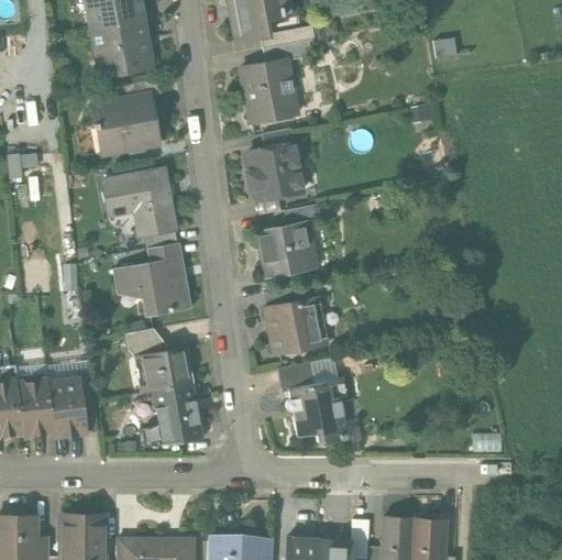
[(85,0),(90,28),(91,28),(142,18),(139,0),(85,0)]
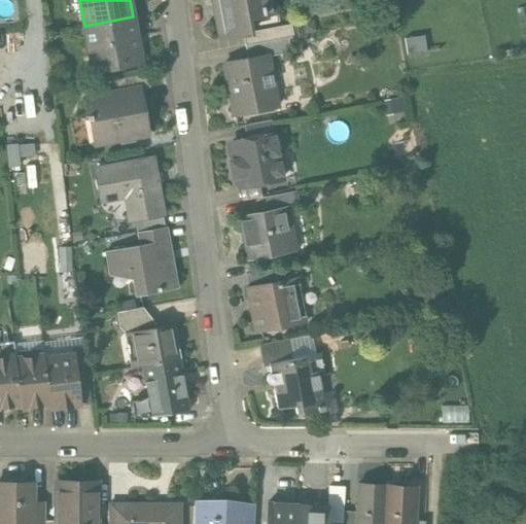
[(214,0),(220,37),(244,33),(282,26),(277,0),(214,0)]
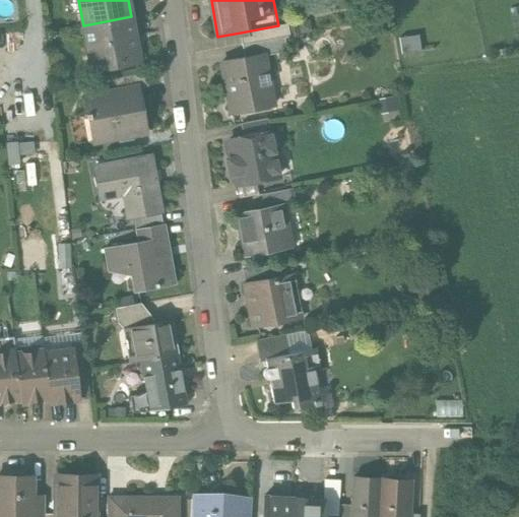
[(131,16),(84,25),(87,46),(93,45),(98,69),(140,61),(132,16),(131,16)]
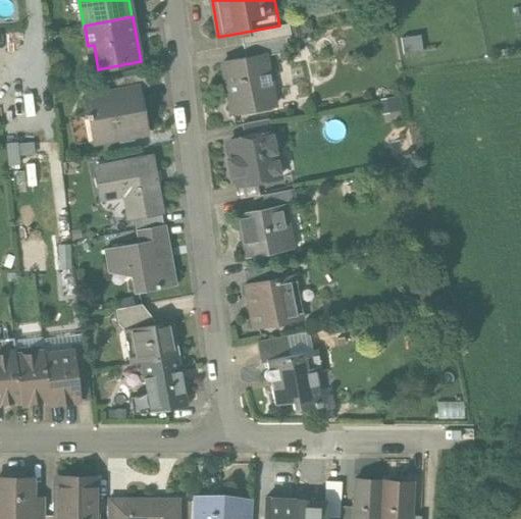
[(289,23),(279,26),(242,33),(244,45),(287,37),(291,36),(289,23)]
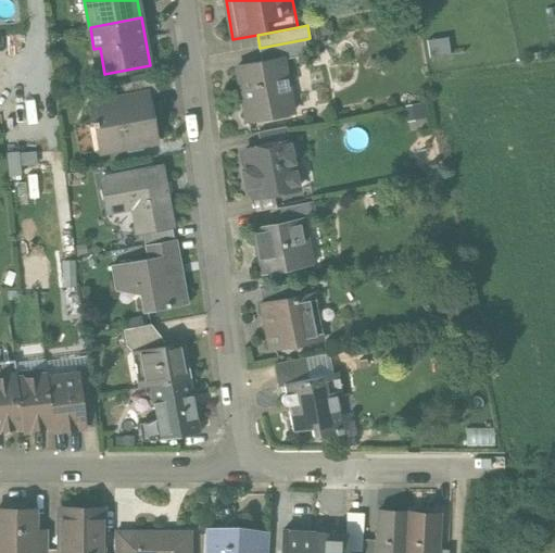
[(308,53),(305,39),(260,48),(262,61),(284,57),(284,59),(308,53)]
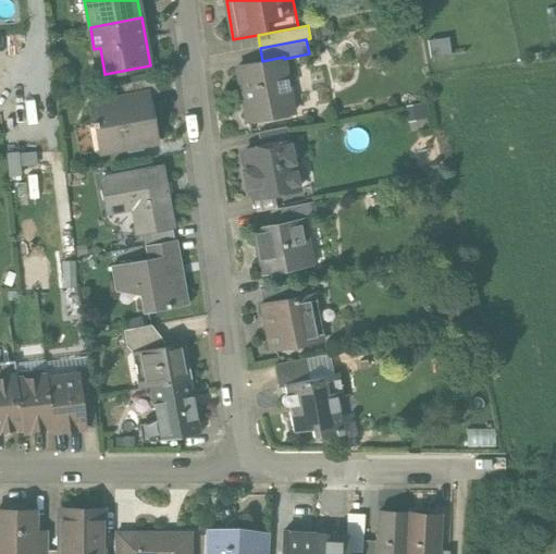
[(236,65),(247,120),(295,111),(284,59),(284,57),(262,61),(236,65)]
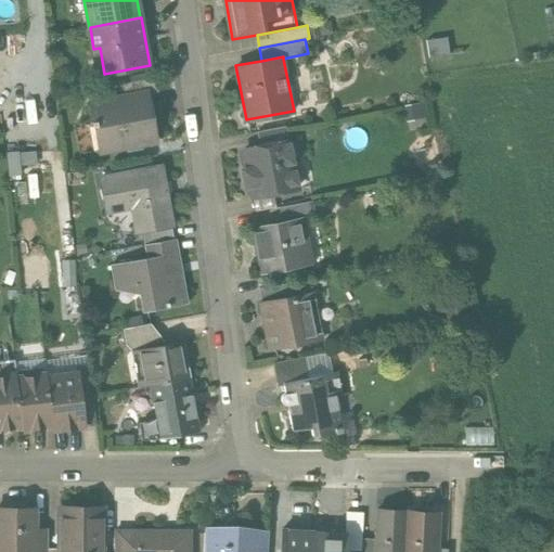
[(125,94),(147,90),(158,88),(156,76),(123,81),(125,94)]
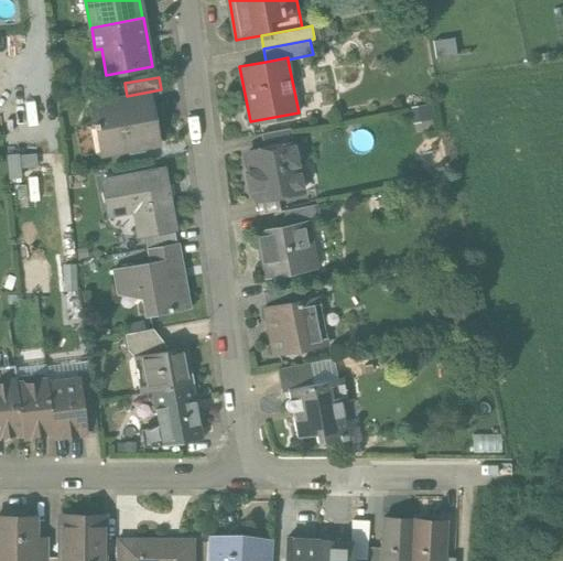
[(98,127),(103,153),(159,142),(150,92),(127,96),(94,103),(97,120),(94,121),(95,127),(98,127)]
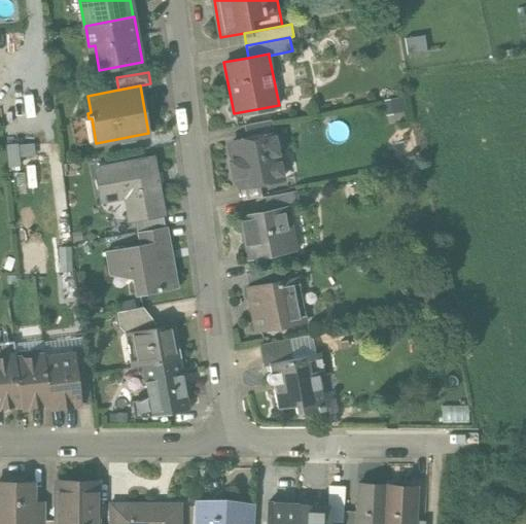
[(247,138),(274,133),(272,118),(244,124),(247,138)]
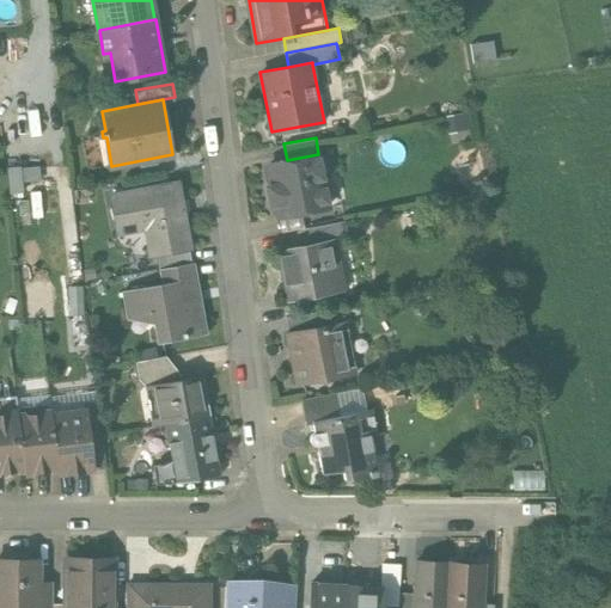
[(276,203),(279,215),(328,206),(323,177),(329,172),(327,160),(319,157),(318,154),(287,160),(269,164),(273,185),(268,185),(272,204),(276,203)]
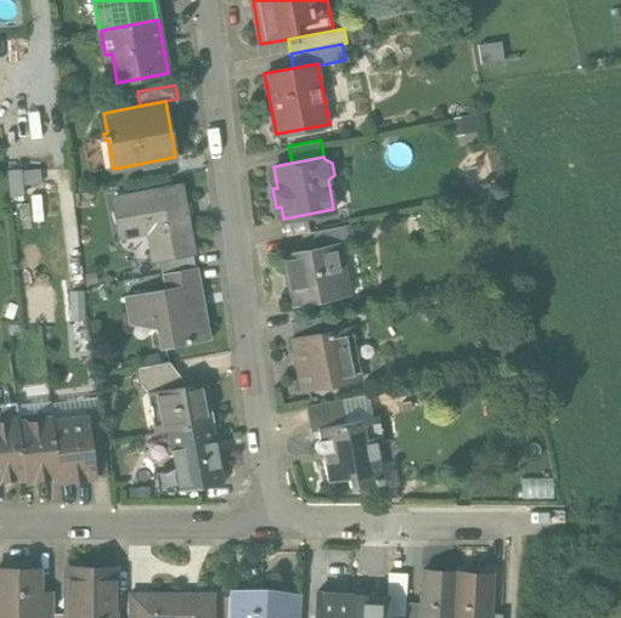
[(12,192),(27,192),(26,166),(10,166),(12,192)]
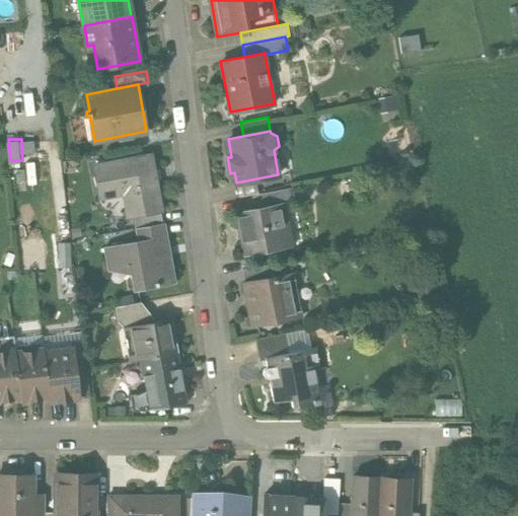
[(150,155),(93,165),(97,191),(123,186),(128,217),(133,216),(160,211),(150,155)]
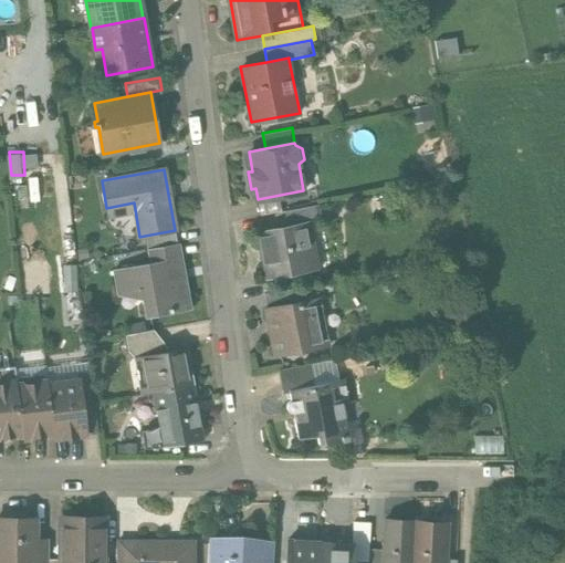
[(286,227),(305,223),(322,220),(318,204),(284,210),(286,227)]
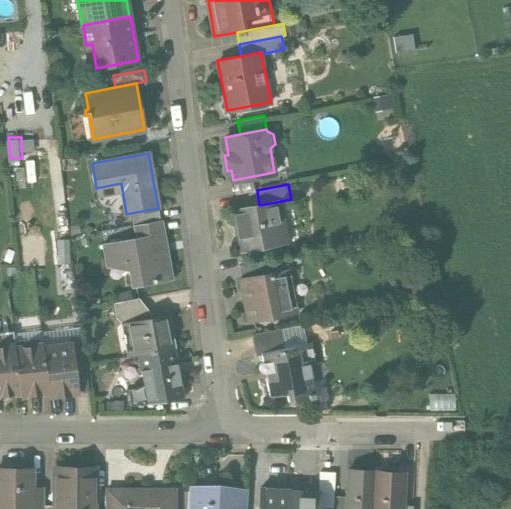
[(233,210),(241,252),(284,244),(276,202),(259,205),(233,210)]
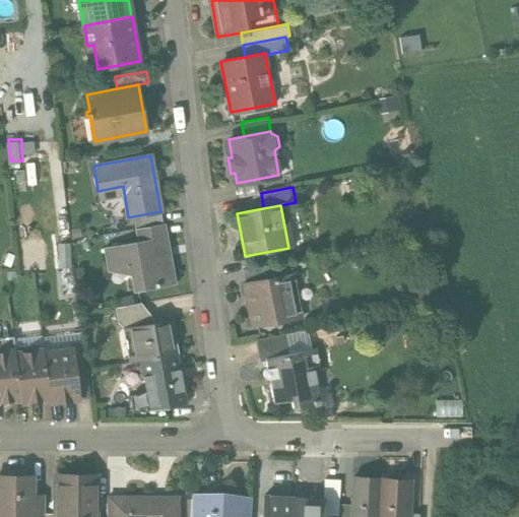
[(163,222),(160,211),(133,216),(135,228),(163,222)]
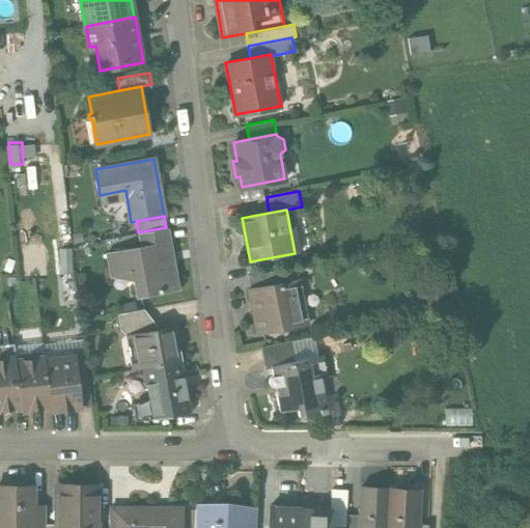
[(142,246),(169,240),(167,227),(166,227),(138,232),(139,242),(141,242),(142,246)]
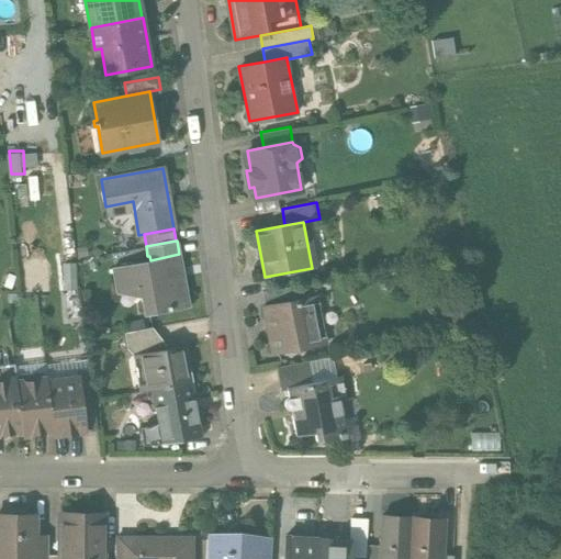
[(148,313),(189,305),(179,254),(150,260),(114,267),(119,289),(143,284),(148,313)]
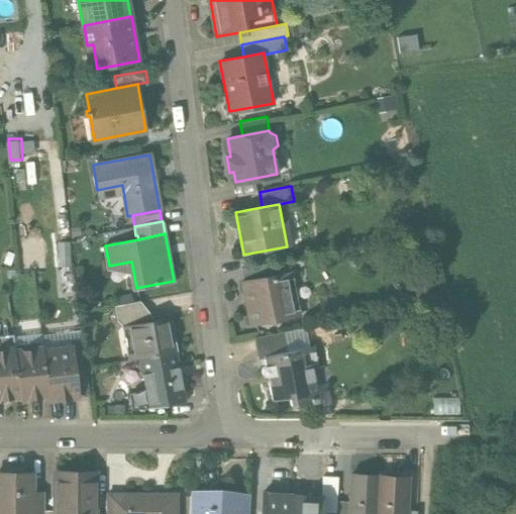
[(241,267),(244,282),(276,276),(273,261),(241,267)]
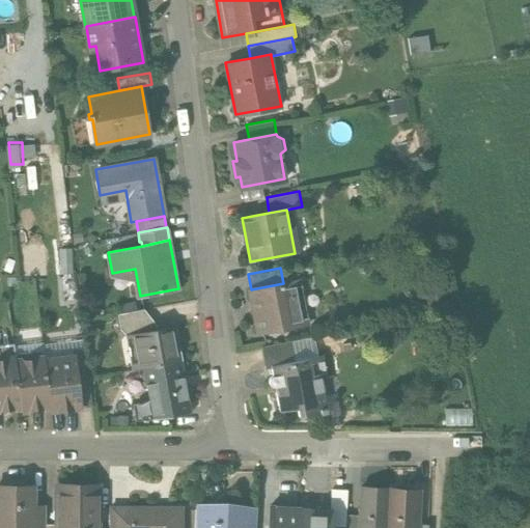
[(251,289),(259,332),(302,324),(294,281),(283,283),(251,289)]
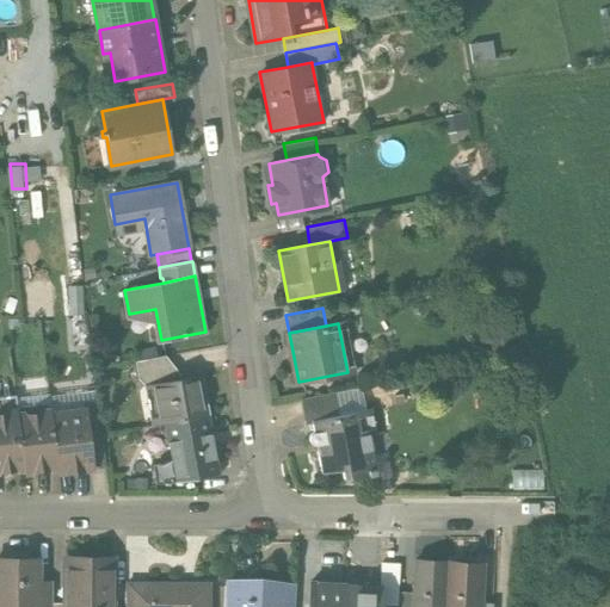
[(166,353),(135,359),(137,375),(170,369),(166,353)]
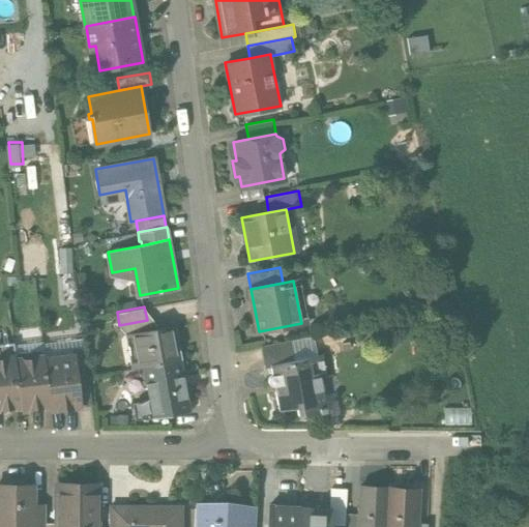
[(180,358),(174,325),(133,332),(139,367),(143,366),(180,358)]
